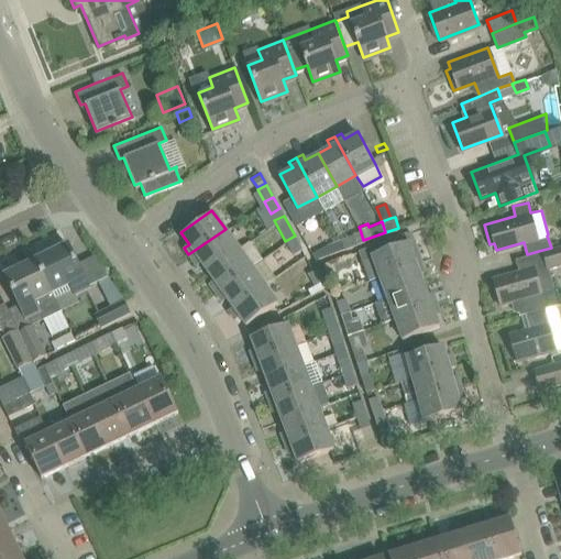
[(199,256),(207,269),(238,247),(226,229),(188,254),(194,261),(199,256)]
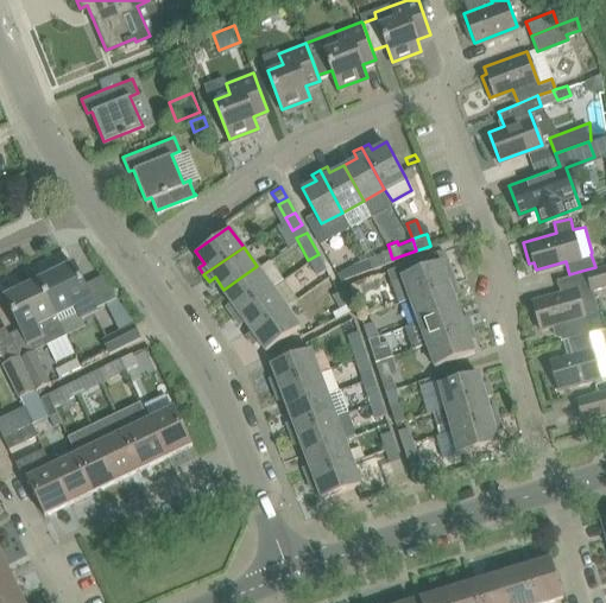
[(380,251),(367,256),(371,266),(392,259),(389,247),(380,249),(380,251)]
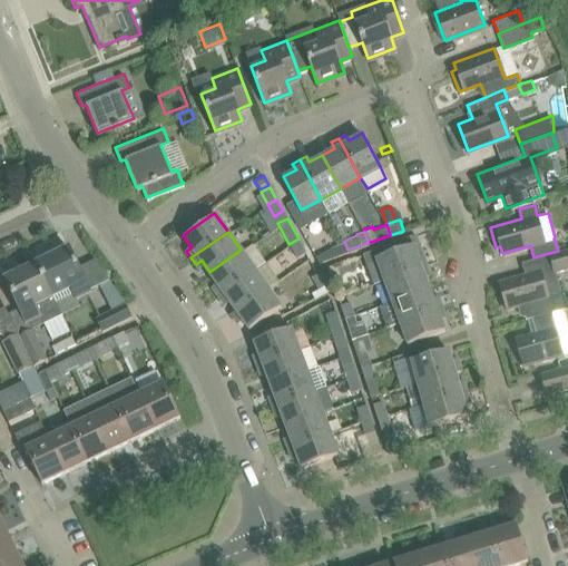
[(369,250),(372,259),(365,261),(373,282),(384,279),(426,263),(418,241),(412,243),(409,235),(369,250)]
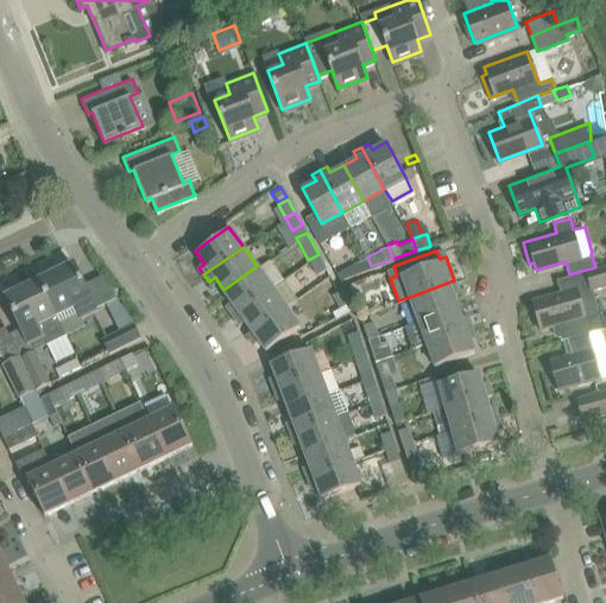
[(319,254),(308,260),(315,272),(324,266),(319,254)]
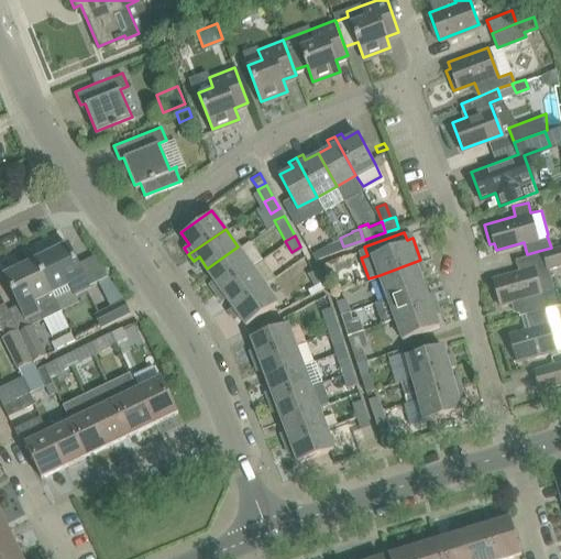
[(343,247),(340,238),(327,242),(311,251),(315,256),(343,247)]
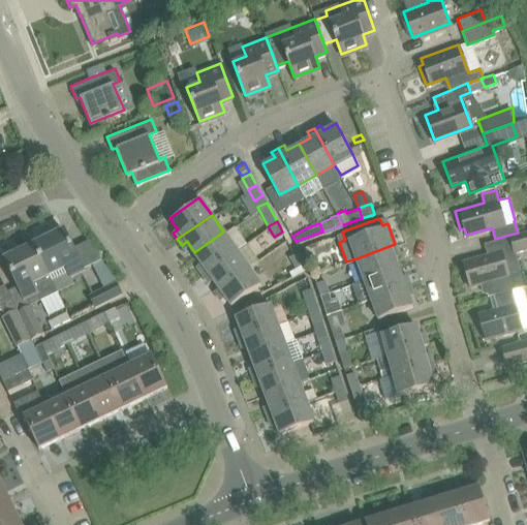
[(197,267),(202,273),(246,241),(235,224),(223,232),(194,252),(202,264),(197,267)]
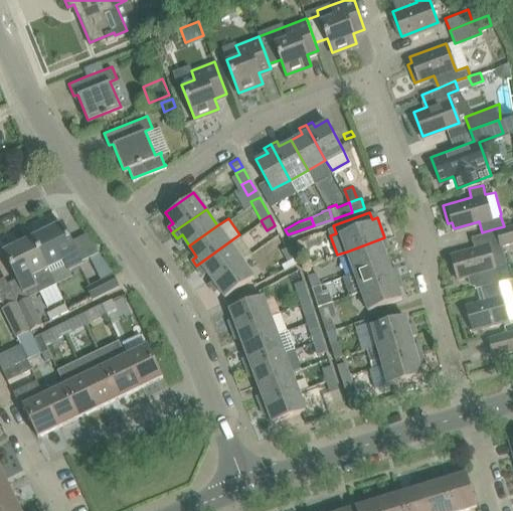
[(60,220),(32,234),(55,282),(71,274),(67,267),(80,260),(60,220)]
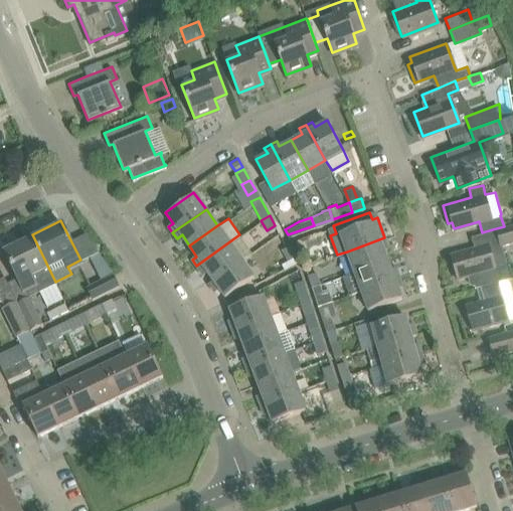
[(496,228),(499,239),(512,235),(512,223),(504,226),(496,228)]
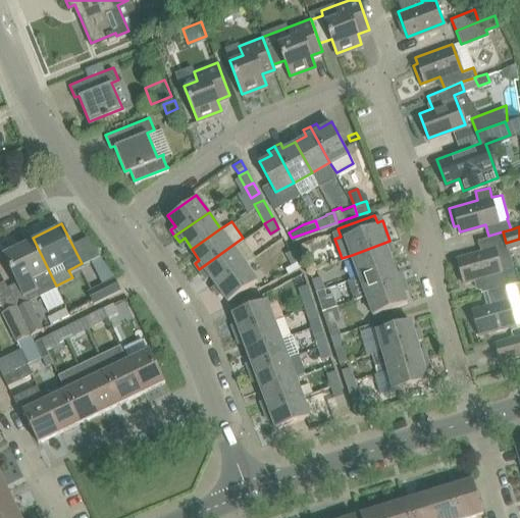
[(26,298),(17,302),(32,331),(43,326),(29,298),(56,286),(33,238),(3,252),(22,293),(26,298)]
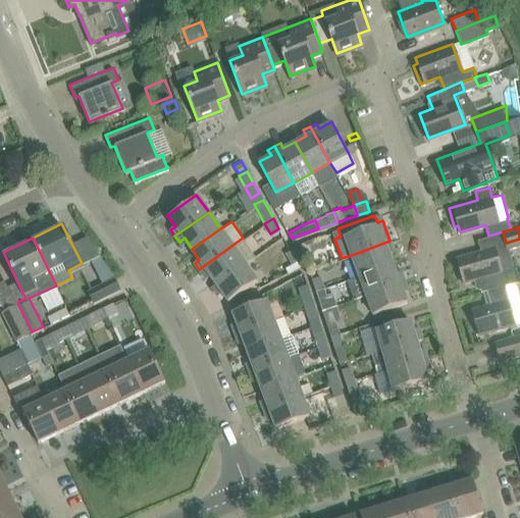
[(208,271),(215,281),(215,282),(244,262),(244,261),(254,254),(243,238),(199,269),(203,274),(208,271)]
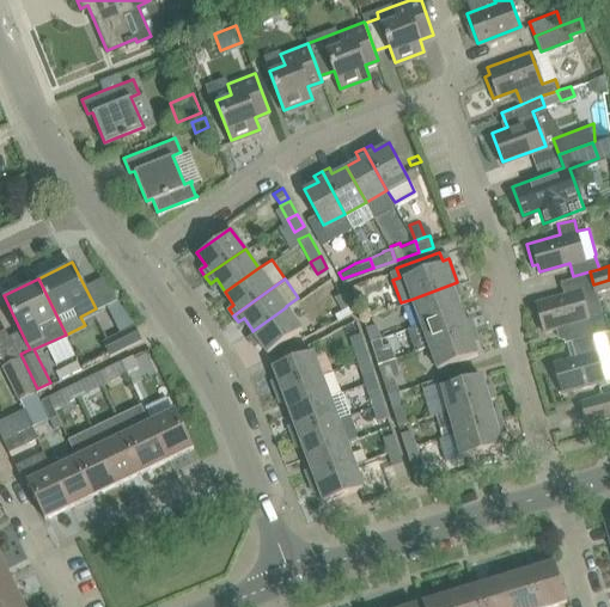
[(543,330),(559,325),(563,341),(609,327),(604,313),(601,314),(595,290),(609,286),(609,280),(593,284),(579,288),(535,300),(543,330)]
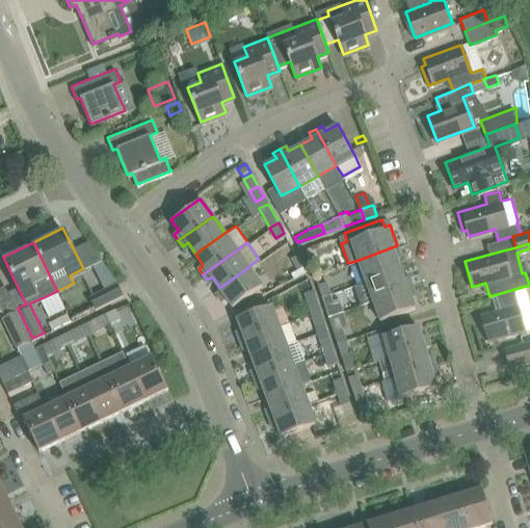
[(359,260),(365,279),(399,266),(394,254),(400,252),(397,245),(359,260)]
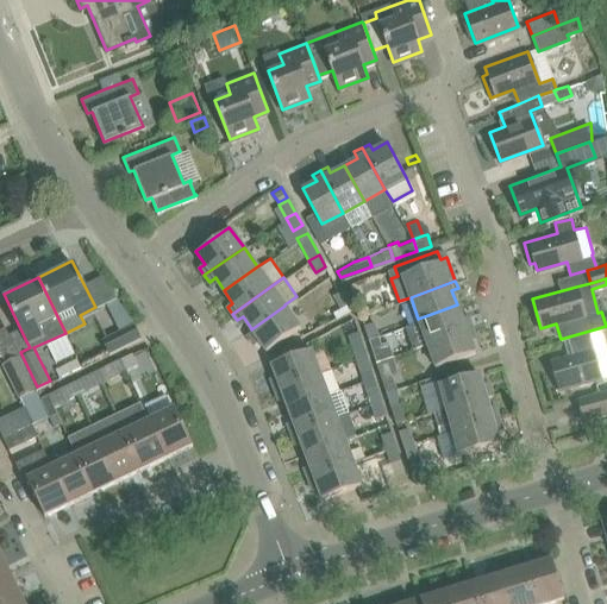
[(350,282),(342,288),(348,301),(349,302),(358,296),(350,282)]
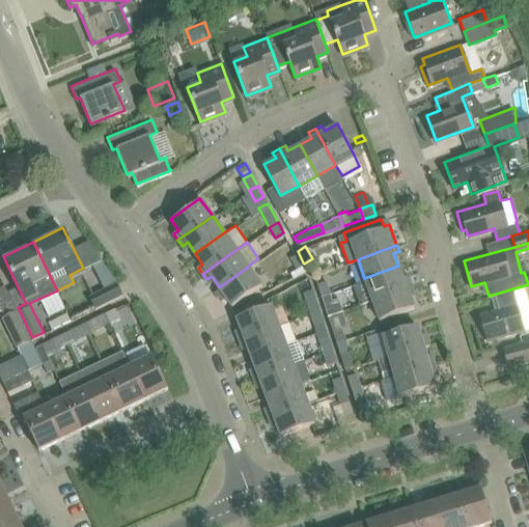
[(303,262),(298,251),(289,255),(296,267),(303,262)]
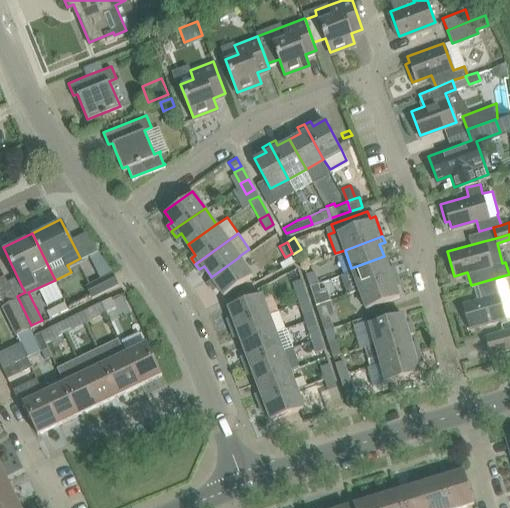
[(346,292),(358,287),(396,273),(394,267),(388,269),(384,256),(351,268),(340,273),(346,292)]
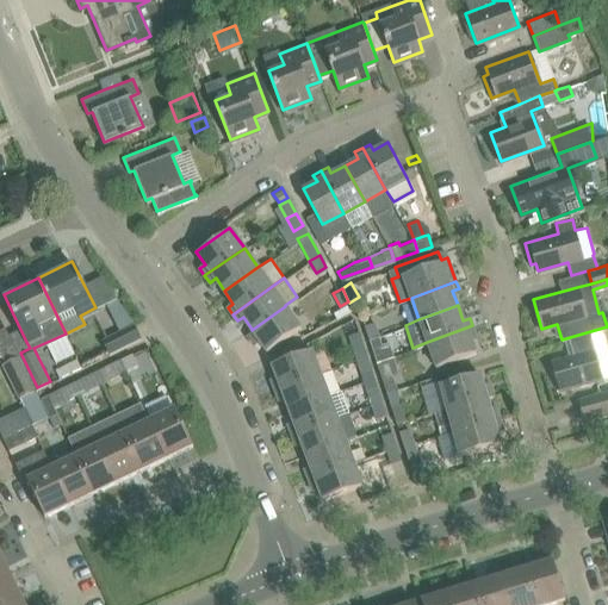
[(252,330),(252,329),(246,334),(250,341),(256,336),(266,350),(299,326),(285,306),(252,330)]
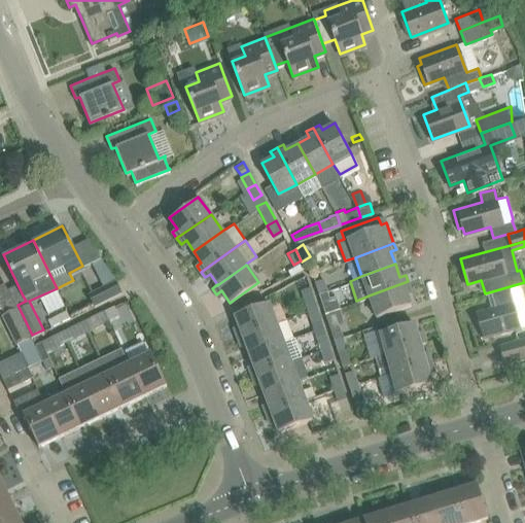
[(313,280),(317,292),(327,289),(323,277),(313,280)]
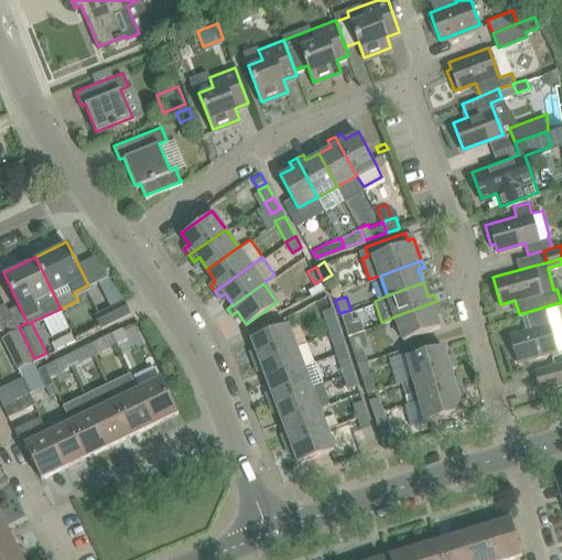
[(100,326),(129,312),(122,298),(93,312),(100,326)]
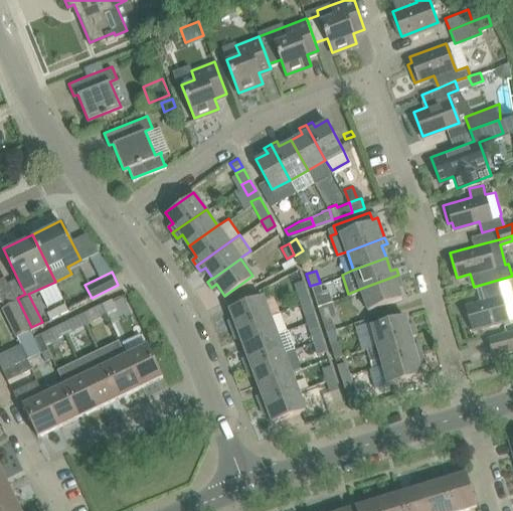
[(398,275),(360,289),(368,309),(400,297),(395,284),(401,282),(398,275)]
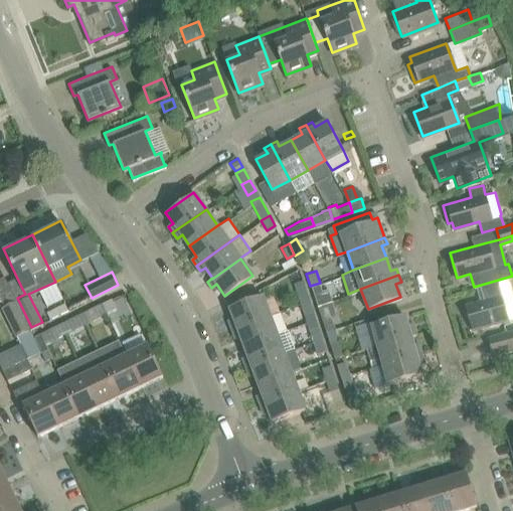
[(293,282),(300,302),(309,299),(302,279),(293,282)]
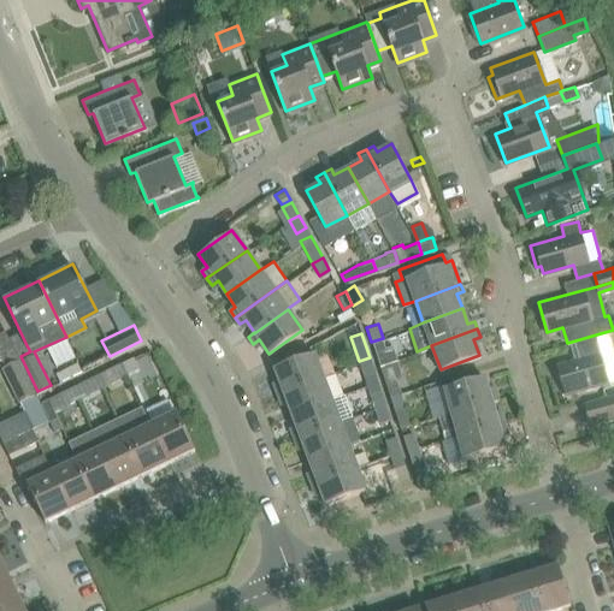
[(371,342),(379,365),(390,361),(383,338),(371,342)]
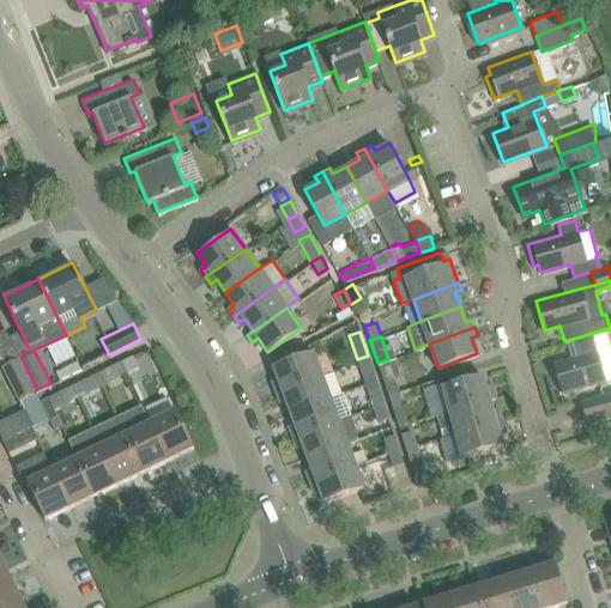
[(605,378),(594,339),(579,344),(582,353),(552,362),(561,391),(605,378)]
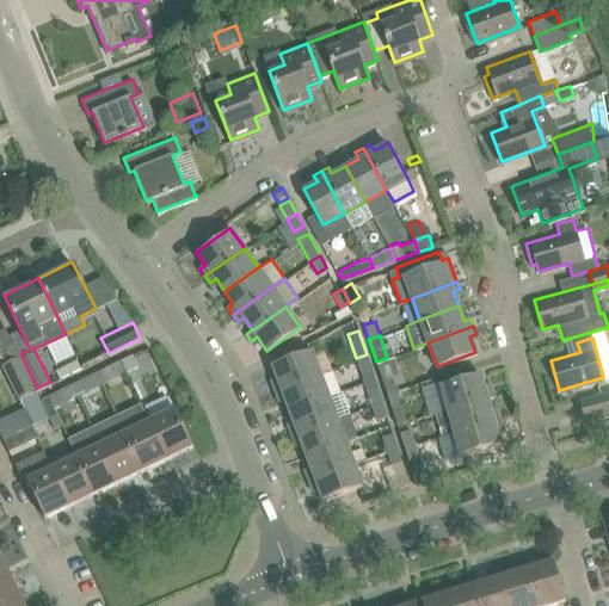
[(271,381),(274,389),(319,372),(311,348),(272,363),(277,378),(271,381)]
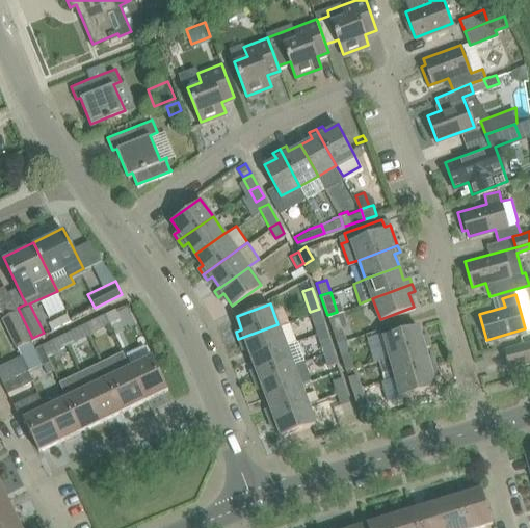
[(32,338),(18,308),(0,316),(16,346),(32,338)]
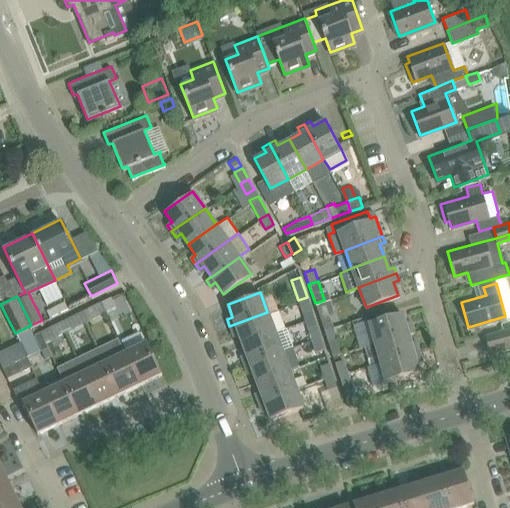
[(110,296),(100,300),(105,309),(114,305),(110,296)]
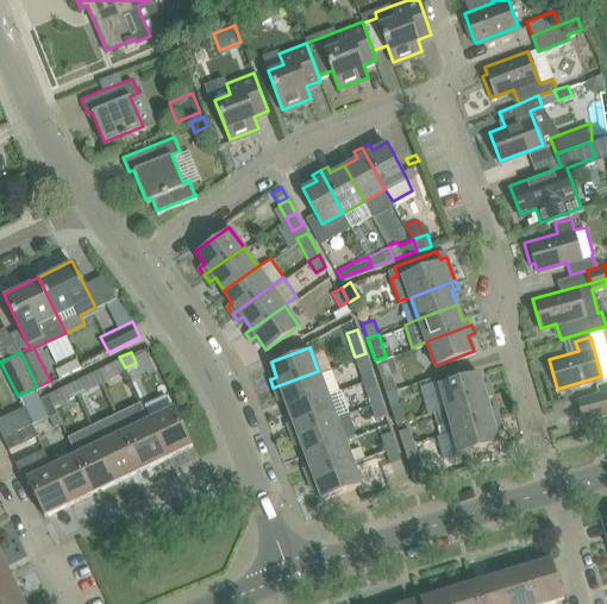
[(365,353),(355,357),(360,371),(370,367),(365,353)]
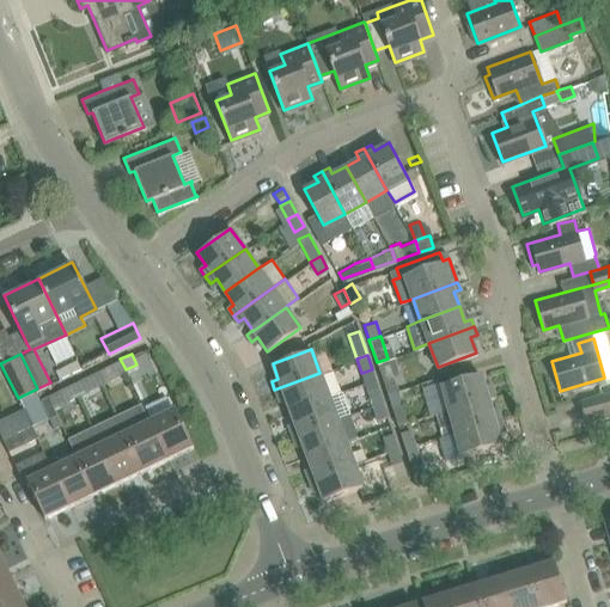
[(126,369),(120,359),(108,365),(114,375),(126,369)]
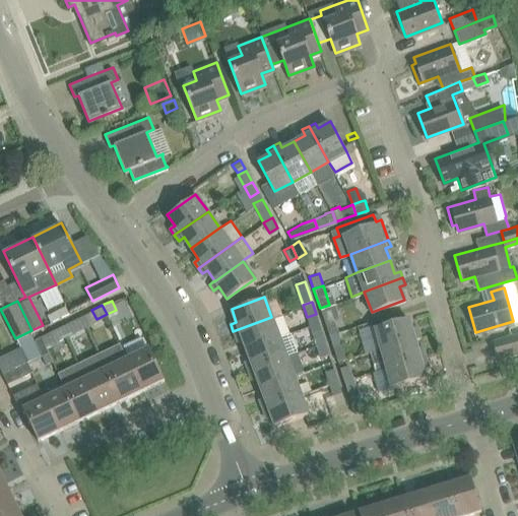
[(320,308),(328,333),(337,330),(329,305),(320,308)]
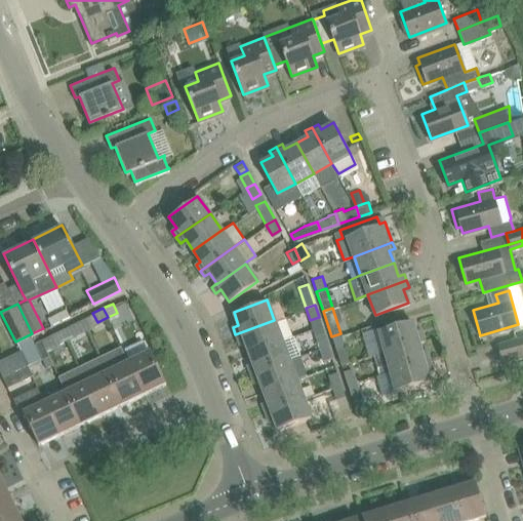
[(243,338),(248,351),(281,338),(274,320),(235,334),(238,341),(243,338)]
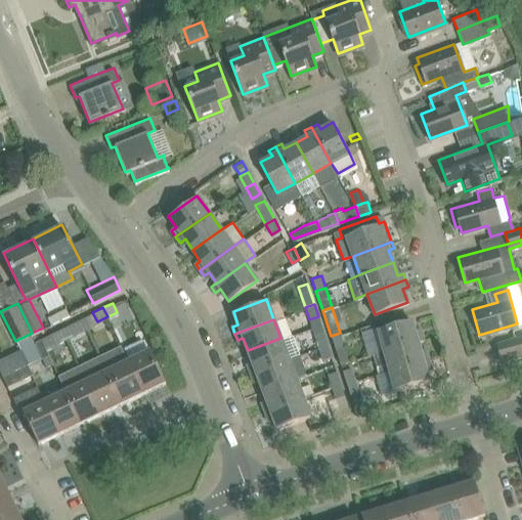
[(378,329),(384,349),(417,340),(423,339),(421,331),(415,333),(411,319),(378,329)]
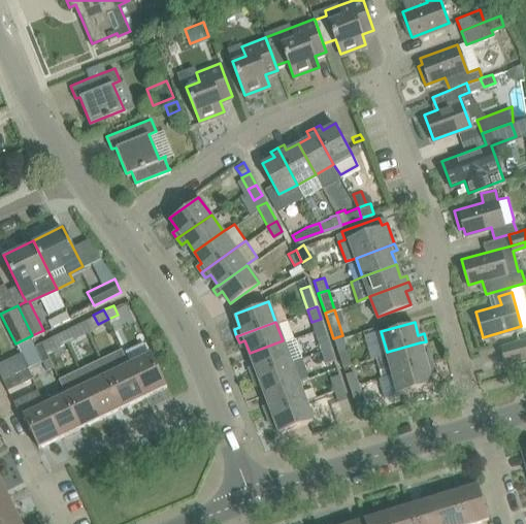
[(71,325),(61,330),(66,340),(75,335),(71,325)]
